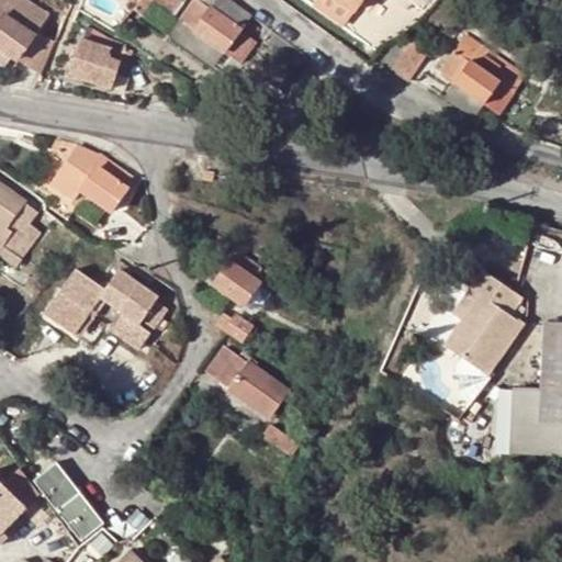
[(55,47),(34,38),(49,19),(24,0),(0,0),(0,68),(7,74),(17,60),(42,78),(44,71),(55,47)]
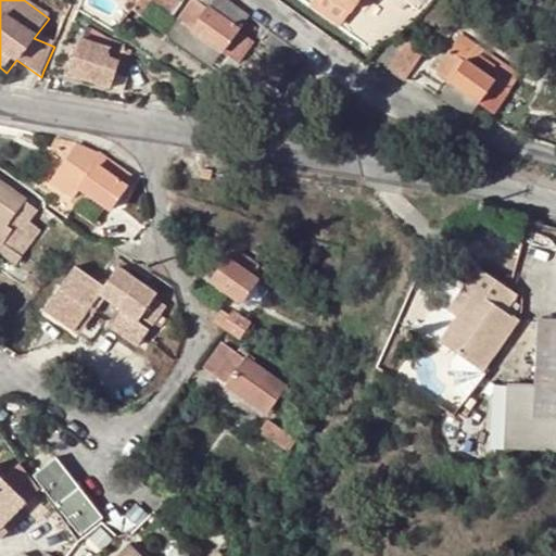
[(142,15),(152,0),(140,0),(134,9),(142,15)]
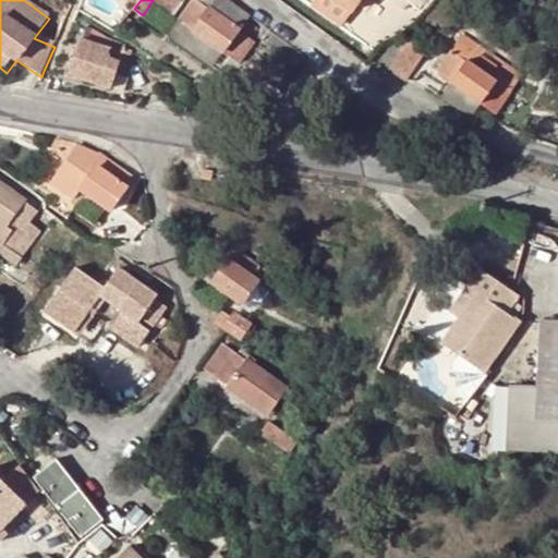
[(181,1),(179,0),(155,0),(173,12),(181,1)]
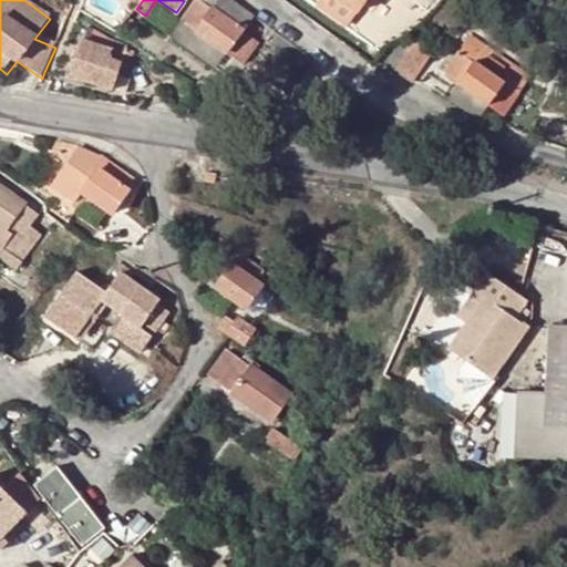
[(194,28),(225,50),(240,61),(256,40),(251,37),(259,26),(249,19),(251,16),(237,4),(229,0),(216,0),(210,8),(199,0),(196,0),(184,18),(195,27),(194,28)]
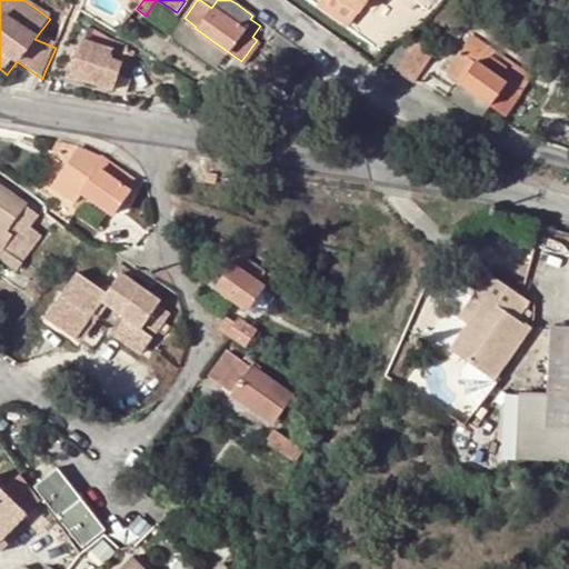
[(359,11),(342,0),(319,0),(317,5),(348,28),(359,11)]
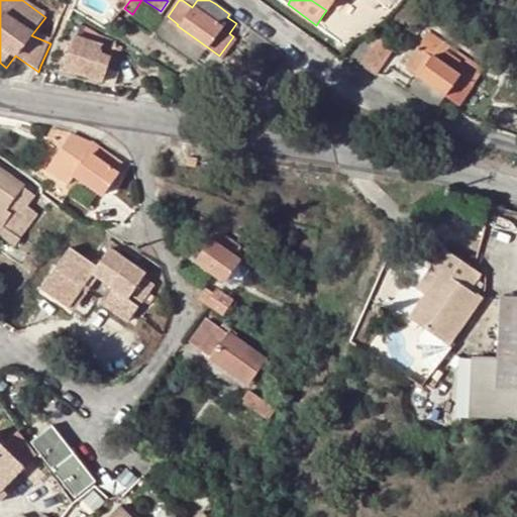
[(311,0),(326,10),(333,0),(311,0)]
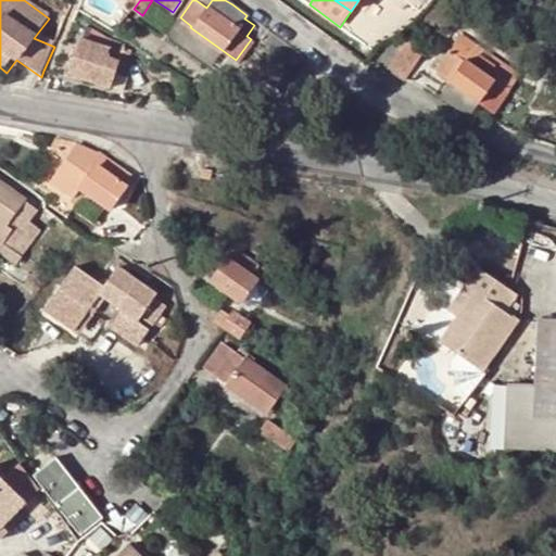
[(210,63),(220,49),(190,27),(191,26),(180,17),(168,33),(210,63)]
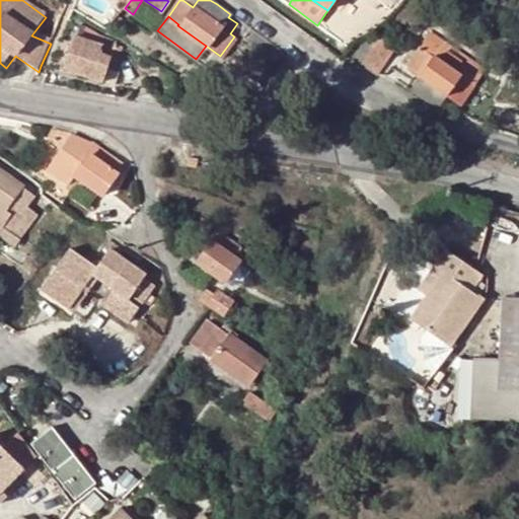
[(405,67),(418,75),(447,95),(458,103),(483,69),(430,31),(405,67)]
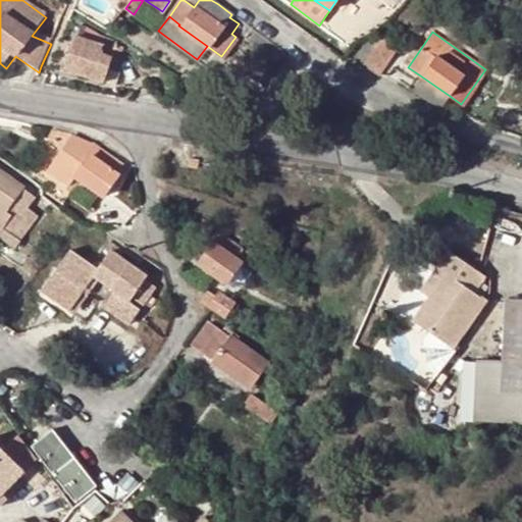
[(377,71),(380,70),(396,45),(378,34),(364,43),(355,56),(377,71)]
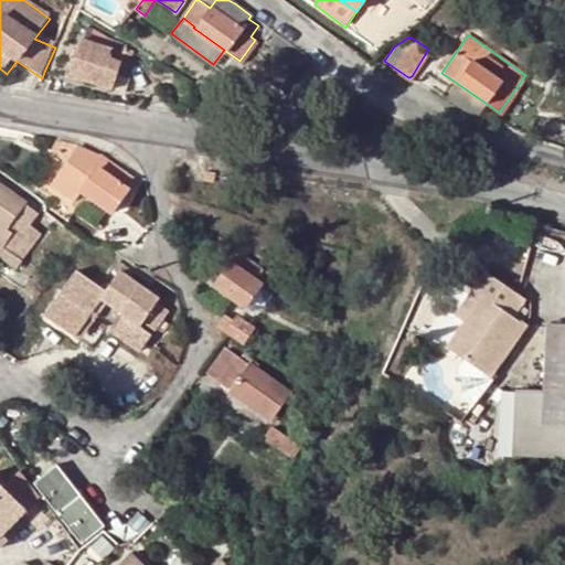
[(109,50),(80,40),(67,75),(110,89),(120,63),(107,57),(109,50)]
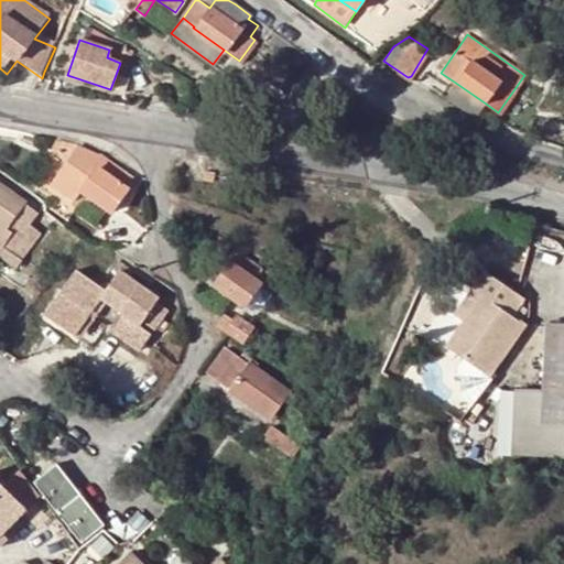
[(454,82),(444,96),(476,118),(486,104),(454,82)]
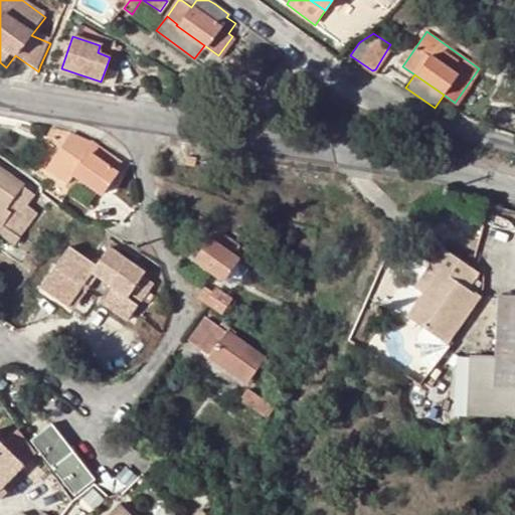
[(48,138),(51,129),(42,127),(41,135),(48,138)]
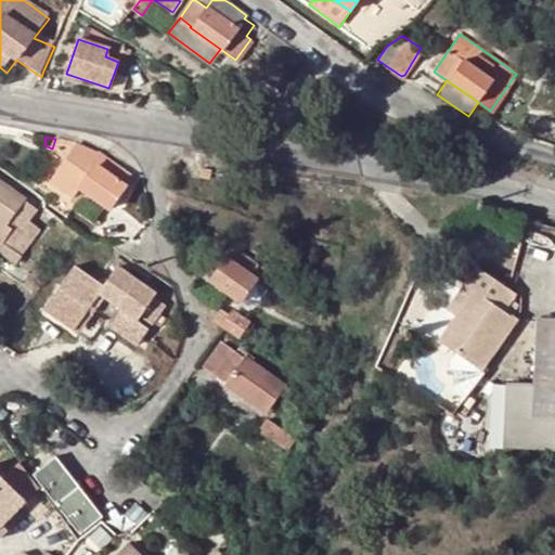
[(106,208),(131,175),(100,153),(101,151),(98,151),(95,153),(77,143),(55,139),(52,149),(52,150),(61,158),(46,181),(68,196),(75,185),(106,208)]
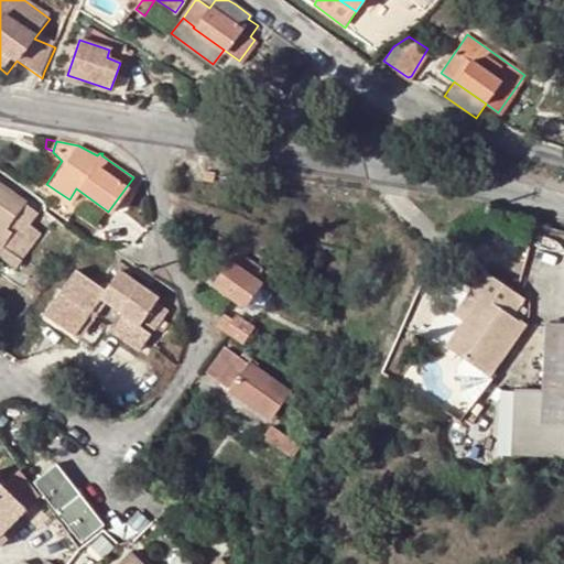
[(202,169),(201,179),(213,180),(214,171),(202,169)]
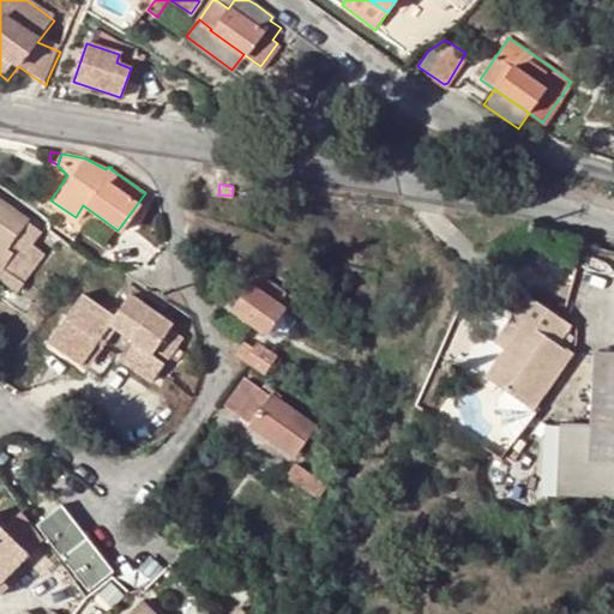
[(38,233),(40,230),(0,203),(0,286),(14,295),(42,254),(30,246),(40,234),(38,233)]
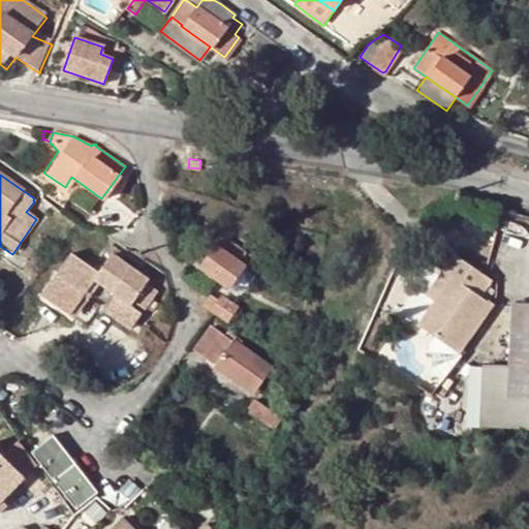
[(244,265),(216,244),(198,269),(226,287),(244,265)]
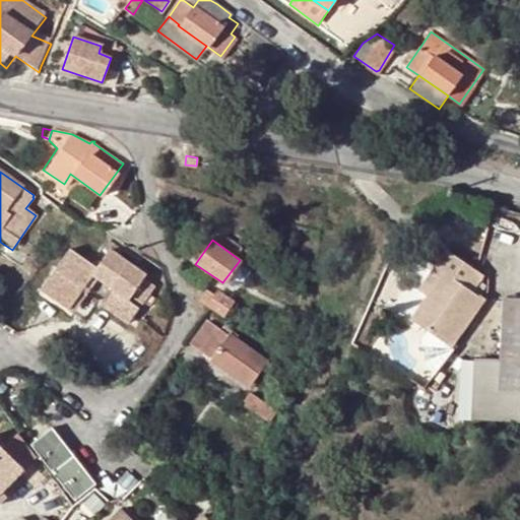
[(69,310),(91,275),(127,301),(131,296),(140,303),(153,283),(118,257),(121,253),(106,243),(101,251),(106,254),(96,266),(70,248),(41,290),(69,310)]
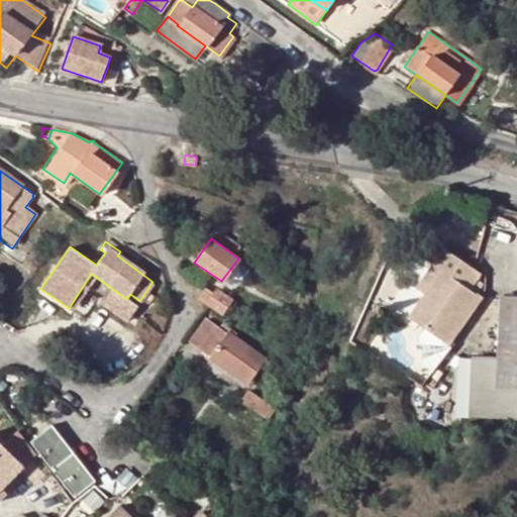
[(442,249),(430,266),(438,271),(406,315),(420,326),(443,343),(478,296),(468,289),(478,275),(442,249)]
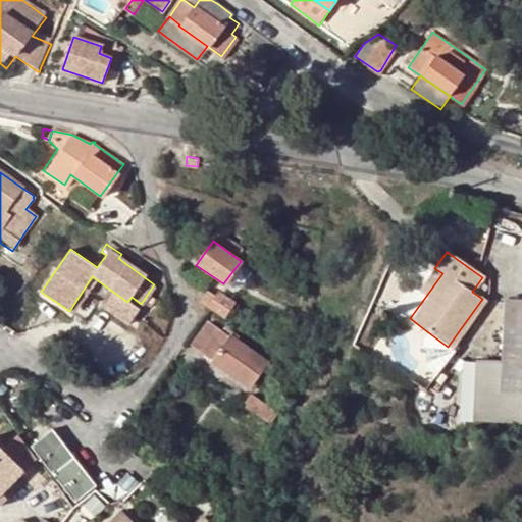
[(403,313),(410,318),(442,273),(434,268),(403,313)]
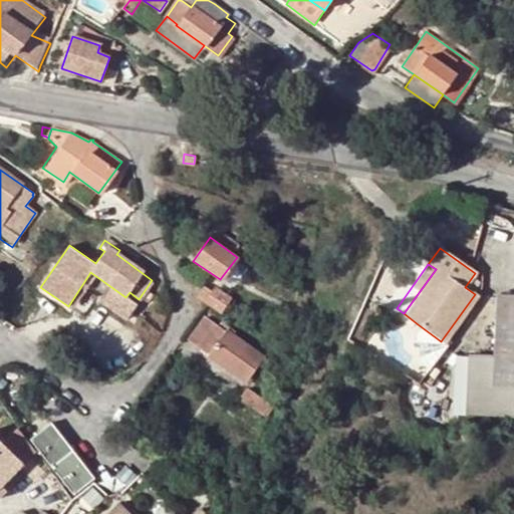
[(207,303),(220,311),(225,304),(230,297),(214,286),(210,290),(204,286),(197,296),(207,303)]
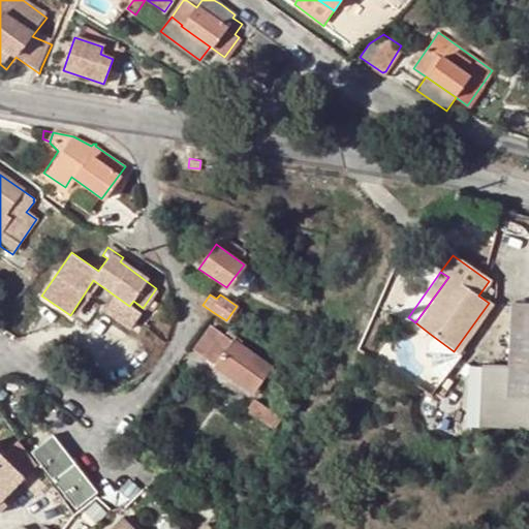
[(508,397),(528,398),(528,304),(510,304),(508,367),(508,397)]
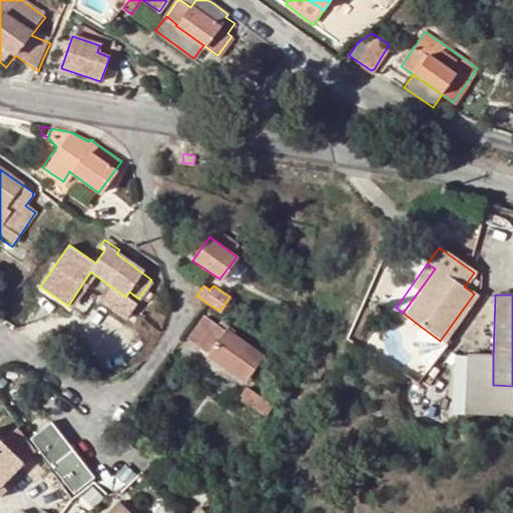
[(261,357),(204,317),(187,340),(243,380),(261,357)]
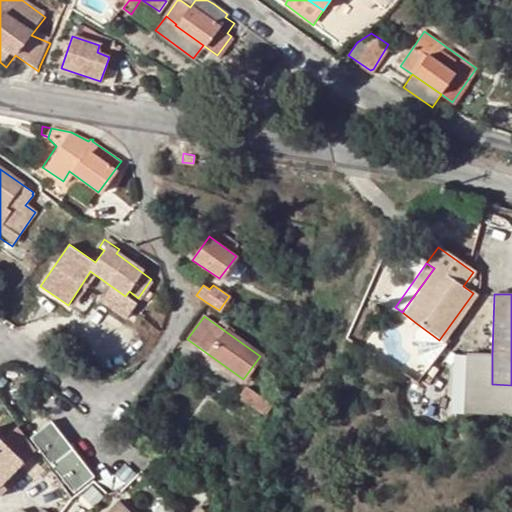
[(421,364),(439,340),(416,323),(410,332),(415,359),(421,364)]
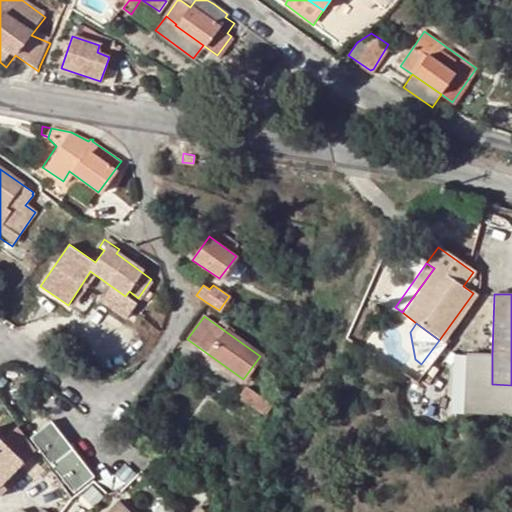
[(511,385),(492,384),(492,355),(468,354),(466,416),(507,417),(511,419),(511,385)]
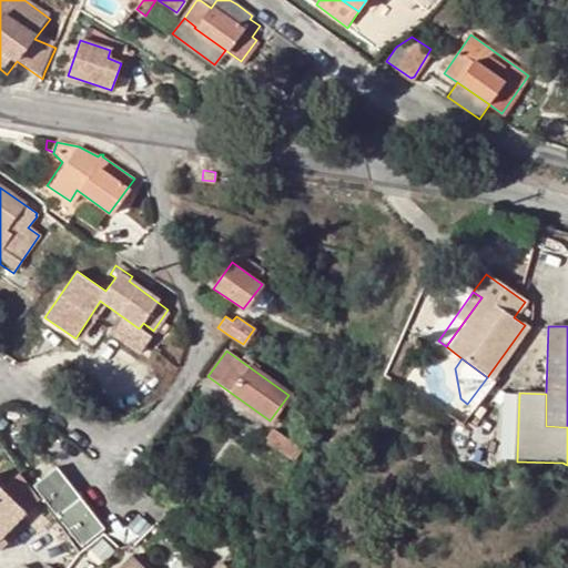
[(298,448),(271,428),(263,439),(291,458),(298,448)]
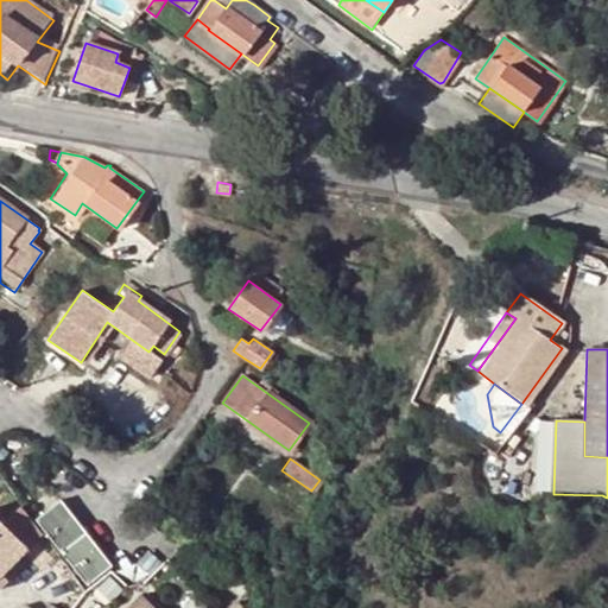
[(59,501),(36,520),(86,584),(109,567),(96,549),(90,552),(67,523),(74,519),(59,501)]
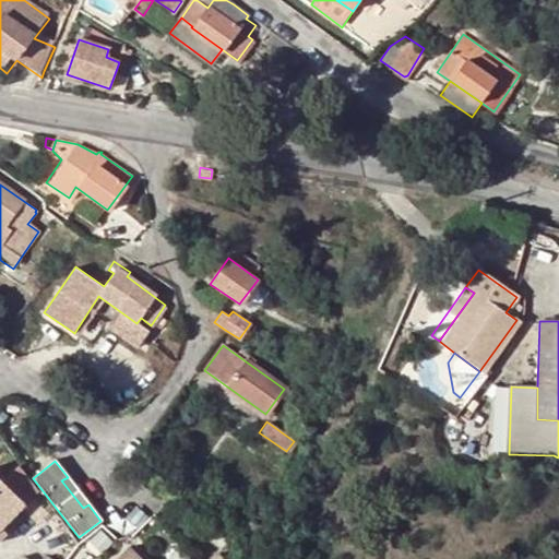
[(0,527),(21,504),(24,508),(39,492),(19,466),(1,485),(0,483),(0,527)]
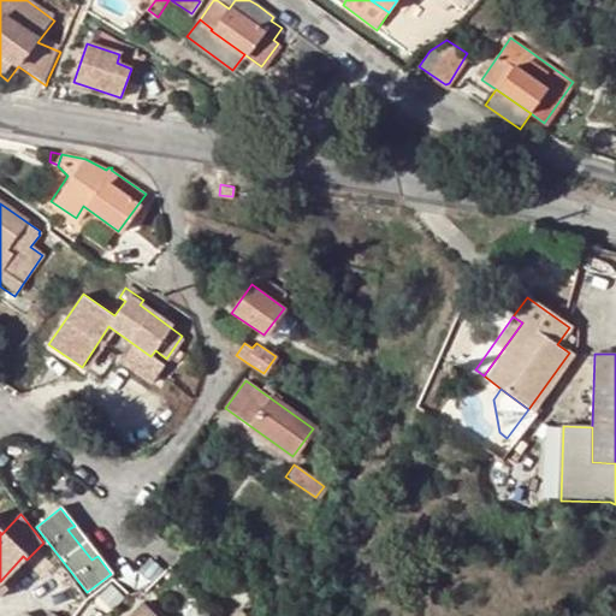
[(67,529),(92,560),(98,556),(75,526),(67,529)]
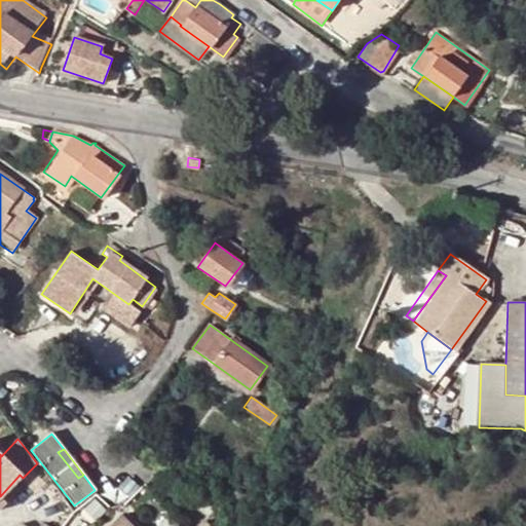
[(110,525),(209,525),(204,521),(199,525),(127,525),(119,517),(110,525)]
